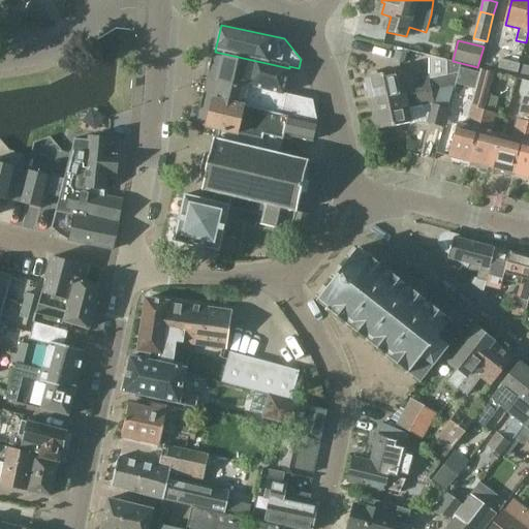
[(215,52),(209,80),(247,89),(245,99),(248,100),(247,106),(288,116),(288,117),(317,123),(313,100),(283,93),(289,68),(215,52)]
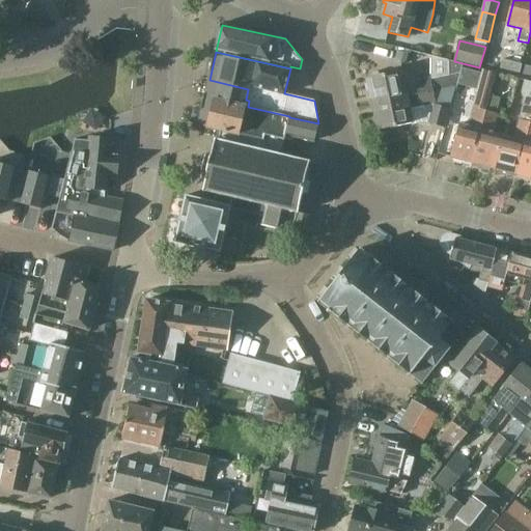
[(374,105),(456,87),(457,87),(464,65),(450,61),(450,62),(431,57),(431,80),(420,82),(418,78),(414,74),(411,72),(406,72),(401,73),(400,72),(382,76),(379,73),(373,74),(372,78),(368,79),(369,82),(366,86),(367,91),(371,93),(374,105)]
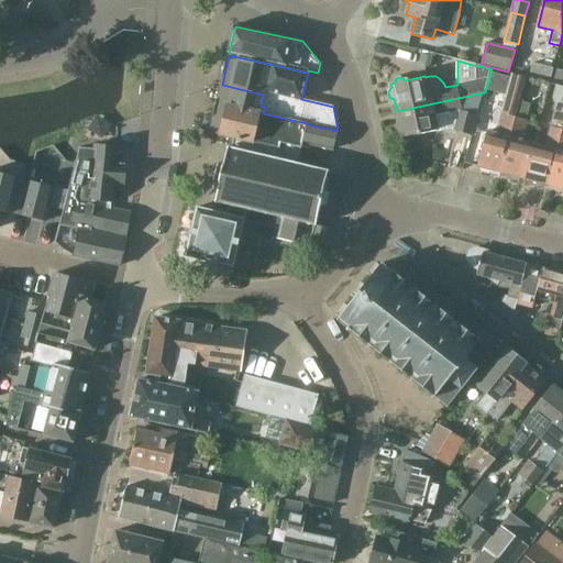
[(533,64),(531,74),(551,79),(554,69),(533,64)]
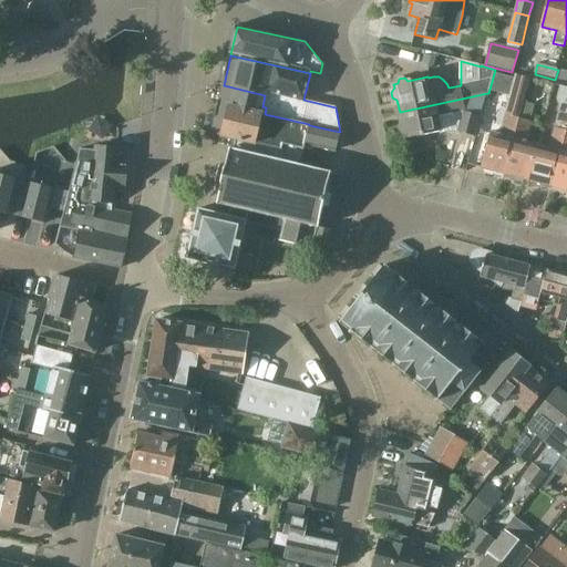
[(495,172),(505,174),(523,102),(529,79),(516,75),(501,136),(491,133),(481,168),(484,169),(485,174),(492,175),(495,172)]
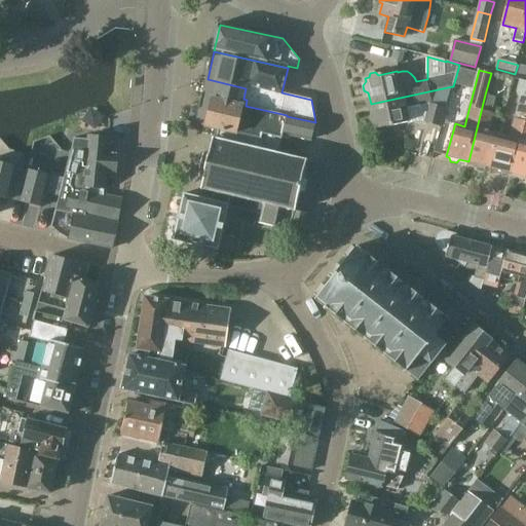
[(287,115),(246,106),(247,100),(243,99),(246,88),(208,79),(197,124),(218,129),(218,130),(260,140),(262,133),(282,138),(283,135),(311,141),(315,122),(287,116),(287,115)]
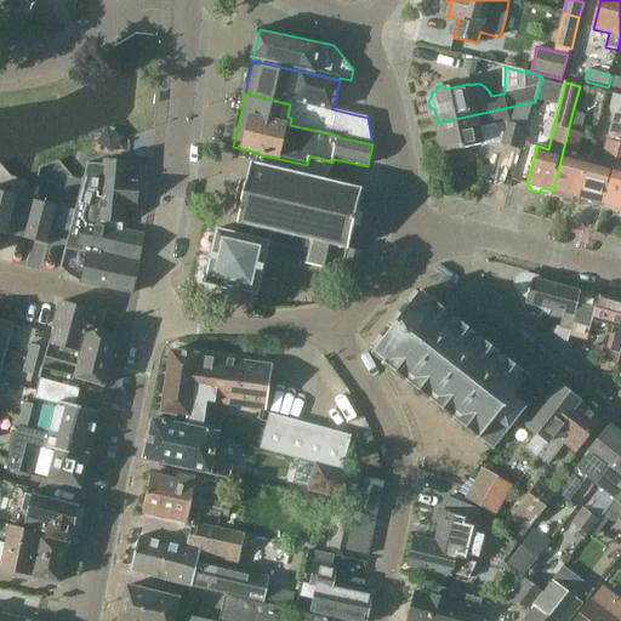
[(594,201),(604,204),(620,141),(620,97),(614,96),(609,109),(614,118),(602,163),(588,159),(579,198),(582,199),(584,203),(591,205),(594,201)]
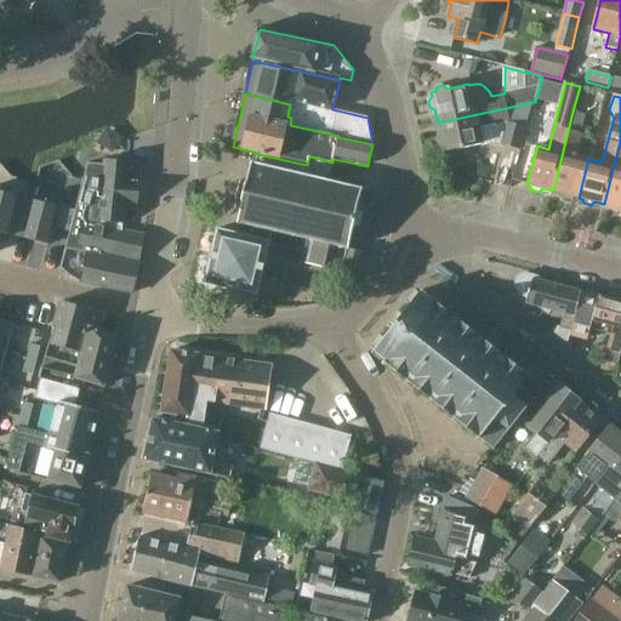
[(534,102),(438,123),(444,153),(483,144),(501,144),(520,149),(534,102)]
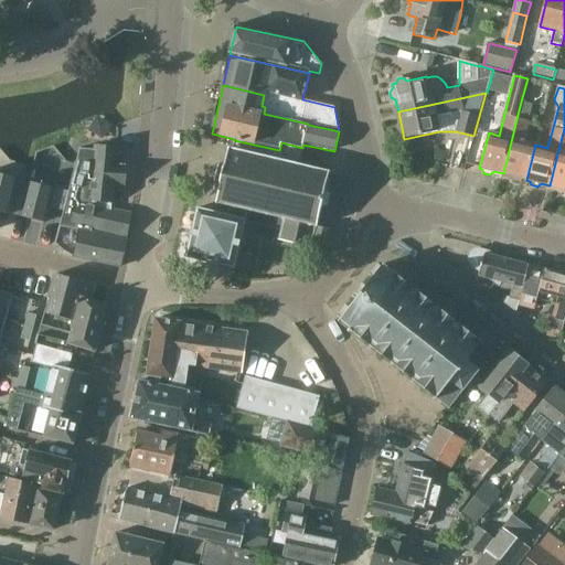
[(522,179),(526,180),(535,145),(523,141),(529,121),(533,105),(521,102),(503,173),(512,176),(512,180),(520,182),(522,179)]
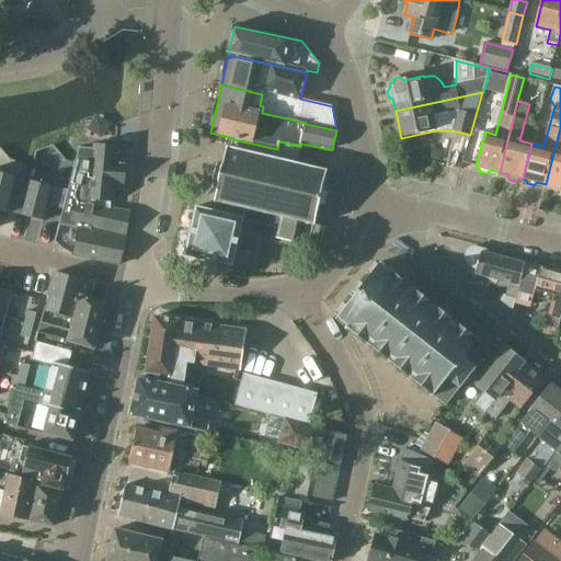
[(560,127),(546,184),(554,187),(556,191),(560,192),(560,127)]
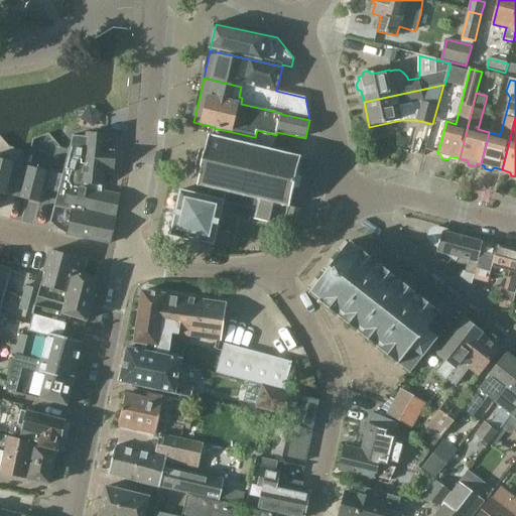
[(198,186),(200,186),(198,195),(206,196),(208,188),(226,192),(259,201),(254,219),(284,226),(285,225),(298,228),(302,210),(290,207),(291,206),(290,206),(293,192),(294,192),(298,171),(301,159),(302,159),(302,156),(300,155),(299,156),(286,153),(286,152),(285,152),(285,153),(273,150),(276,135),(257,130),(255,137),(214,128),(213,136),(212,136),(212,135),(210,135),(209,135),(209,137),(210,137),(207,150),(206,150),(206,152),(205,152),(205,153),(201,152),(197,166),(202,167),(201,168),(202,168),(201,170),(202,170),(199,183),(198,183),(198,185),(199,185),(198,186)]
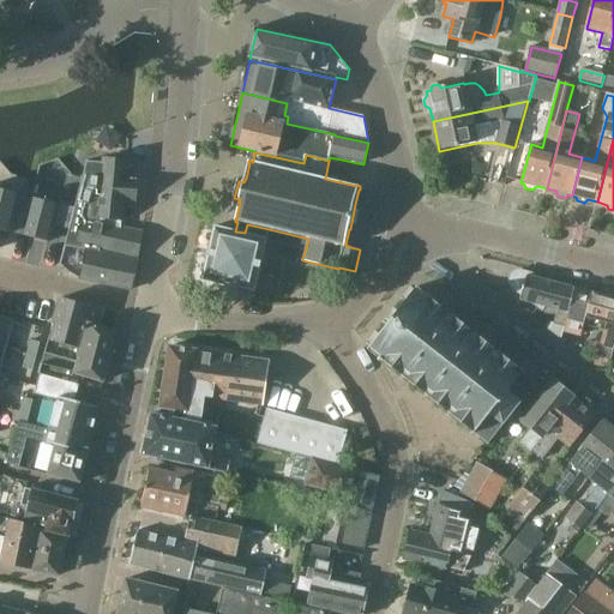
[(85,251),(138,262),(143,232),(121,228),(124,204),(136,204),(137,180),(126,180),(128,162),(102,158),(101,163),(86,162),(65,247),(85,251)]
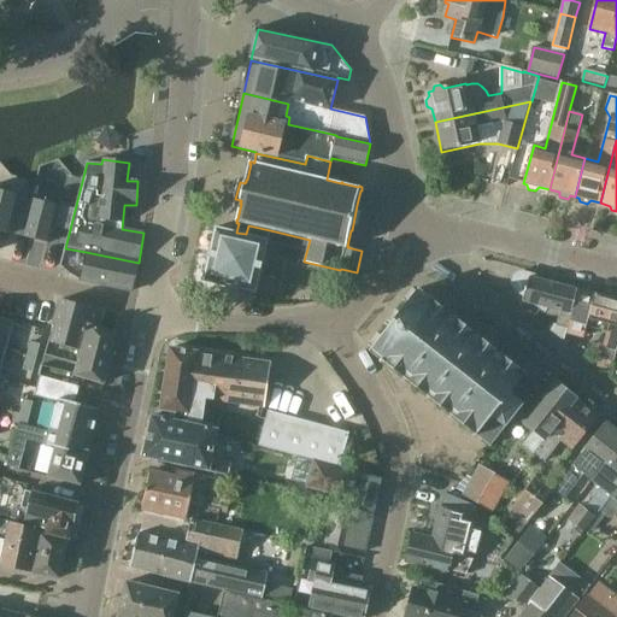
[(0,242),(1,236),(10,239),(15,217),(27,219),(31,201),(19,198),(21,195),(0,191),(0,242)]
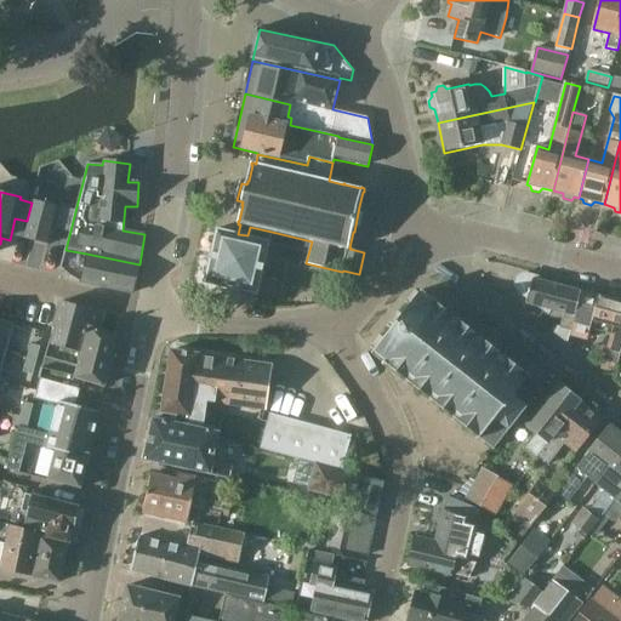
[(60,208),(34,200),(32,200),(32,203),(27,221),(22,238),(50,245),(60,208)]
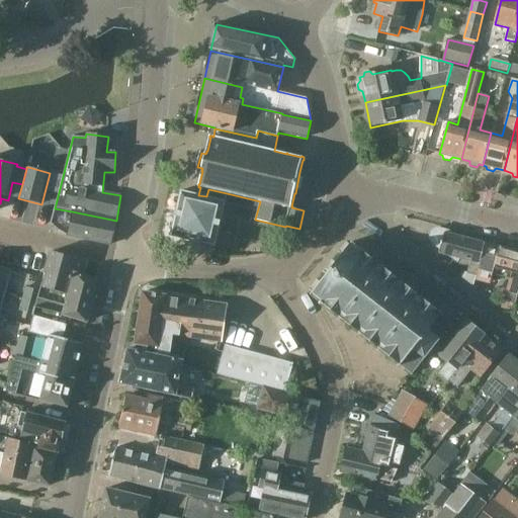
[(208,189),(206,196),(198,195),(197,195),(196,195),(183,192),(181,191),(180,193),(181,193),(177,207),(177,209),(175,218),(174,220),(175,220),(172,234),(171,234),(171,236),(173,236),(187,239),(186,240),(189,240),(197,241),(197,242),(199,242),(213,245),(212,246),(216,246),(216,244),(219,230),(220,228),(219,228),(221,220),(222,218),(225,203),(226,201),(225,201),(227,193),(208,189)]
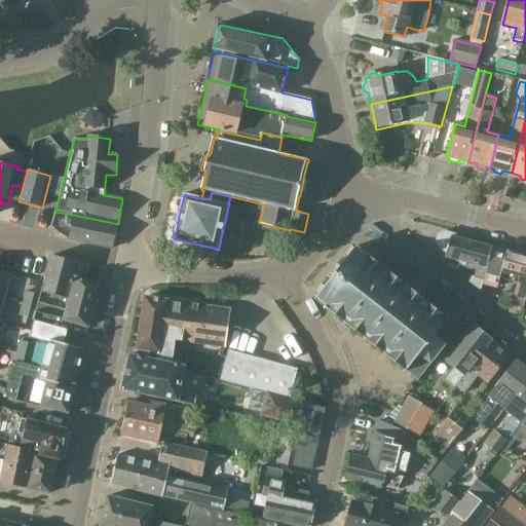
[(118,224),(73,215),(69,239),(112,249),(118,224)]
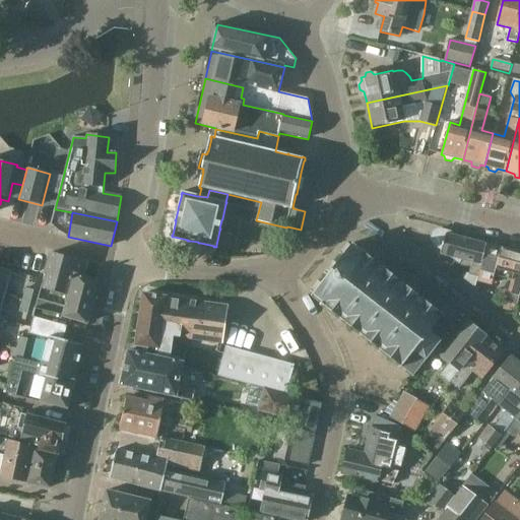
[(480,264),(485,245),(452,236),(453,233),(441,230),(440,230),(439,230),(438,230),(436,230),(434,231),(433,232),(431,234),(430,235),(430,237),(430,239),(430,241),(430,242),(431,244),(432,246),(433,247),(441,252),(440,256),(450,257),(459,263),(462,259),(480,264)]
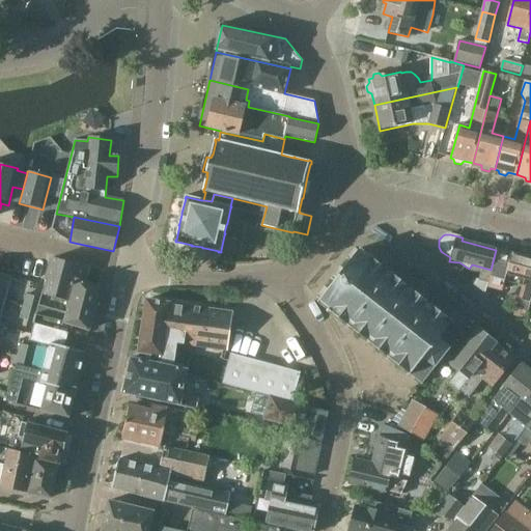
[(369,256),(360,249),(317,303),(328,310),(327,311),(328,313),(330,312),(347,326),(346,328),(348,329),(350,328),(367,342),(366,343),(368,345),(369,343),(388,358),(387,359),(389,361),(390,359),(408,373),(407,374),(409,376),(410,374),(422,384),(447,353),(456,341),(444,331),(453,319),(451,318),(450,319),(431,306),(432,304),(430,303),(429,304),(426,301),(431,295),(421,286),(416,292),(412,289),(413,288),(411,286),(410,288),(392,274),(393,273),(391,271),(390,273),(371,258),(372,257),(370,255),(369,256)]
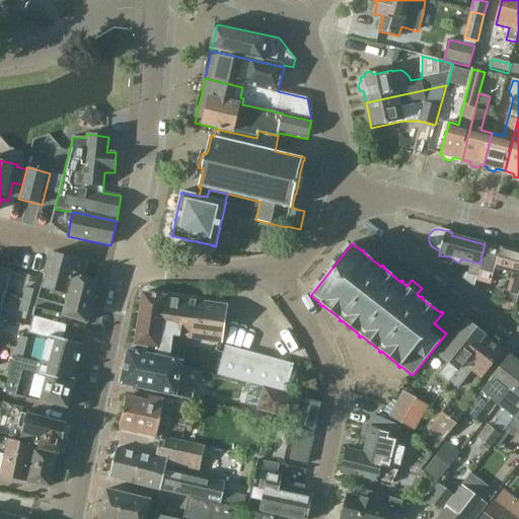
[(518,252),(512,251),(485,244),(479,264),(480,265),(477,277),(476,280),(491,284),(495,268),(513,273),(503,309),(514,312),(518,295),(518,252)]
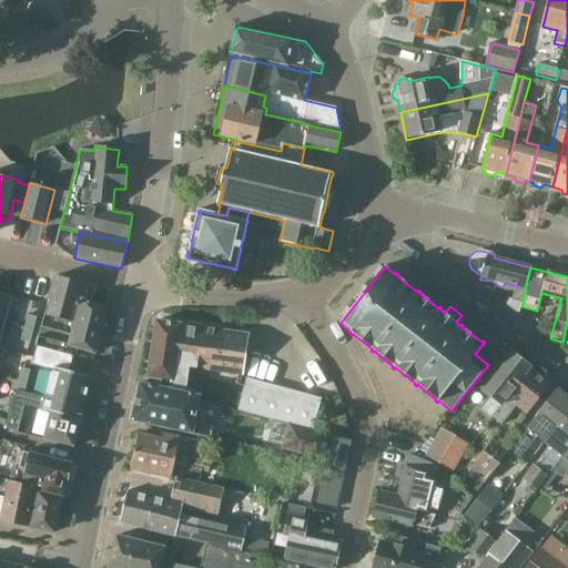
[(48,317),(75,324),(82,298),(91,302),(94,287),(57,277),(51,298),(52,298),(48,317)]
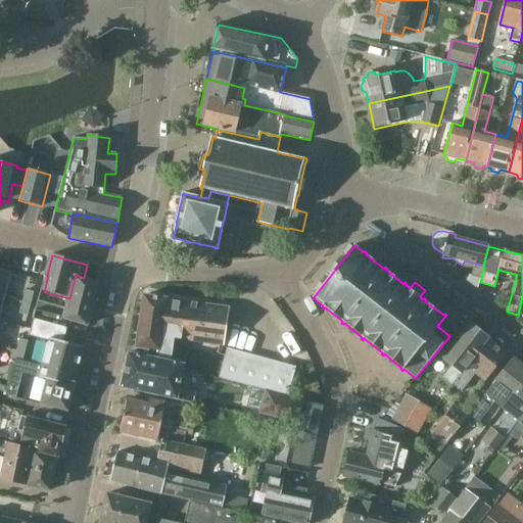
[(0,296),(5,298),(11,273),(0,270),(0,296)]
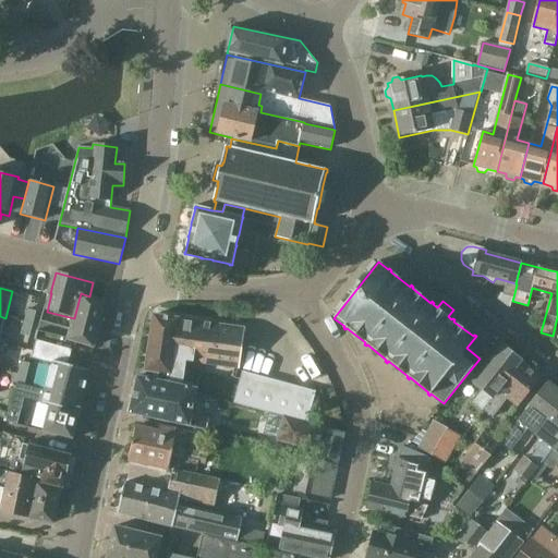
[(68,340),(69,340),(94,348),(105,301),(89,296),(81,293),(74,318),(68,340)]
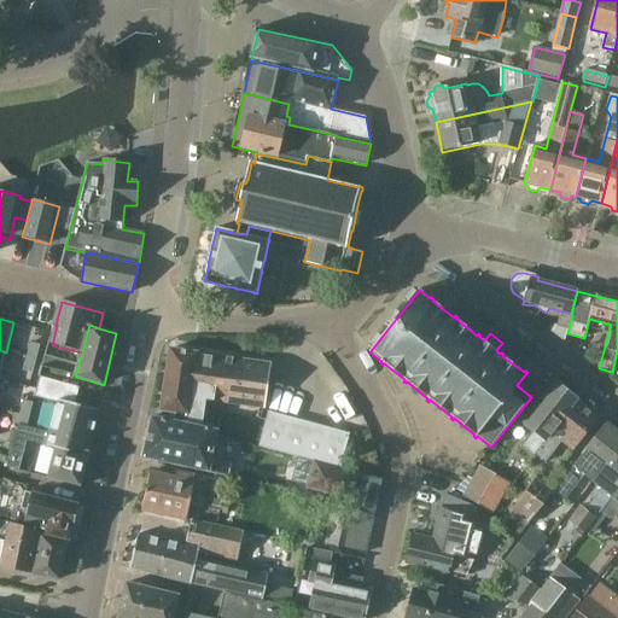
[(565,345),(567,333),(569,330),(555,326),(551,333),(565,345)]
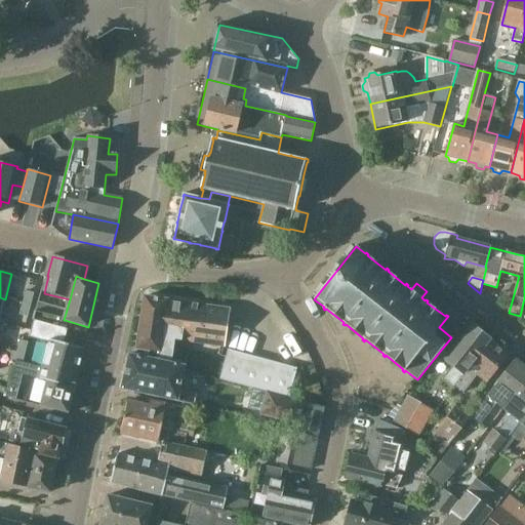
[(26,291),(23,304),(31,306),(34,293),(26,291)]
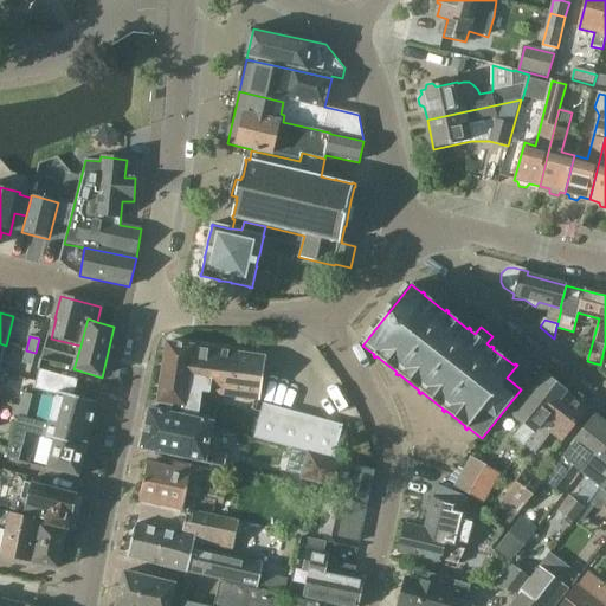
[(160,404),(159,411),(199,419),(202,392),(212,393),(259,400),(265,356),(167,342),(159,403),(160,404)]
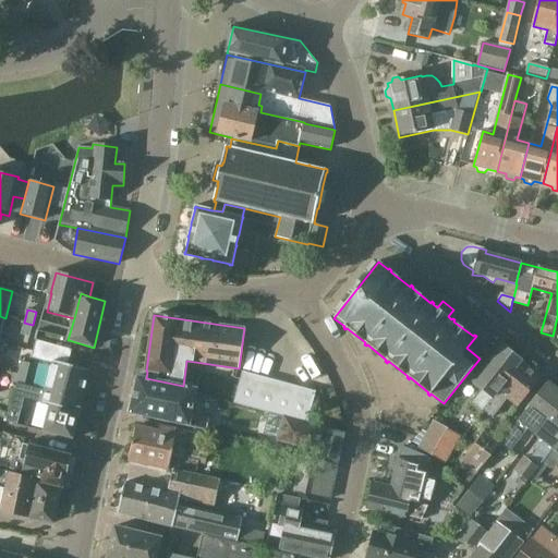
[(29,338),(33,325),(24,323),(21,336),(29,338)]
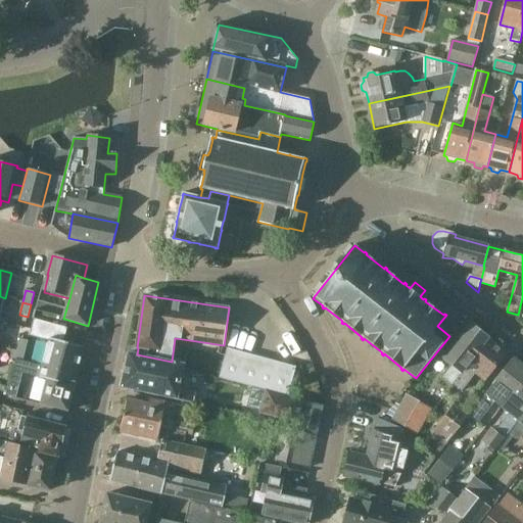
[(62,325),(64,319),(63,319),(59,318),(36,312),(34,320),(36,320),(31,336),(50,341),(44,367),(77,375),(85,347),(58,340),(61,328),(67,330),(67,328),(70,328),(62,325)]
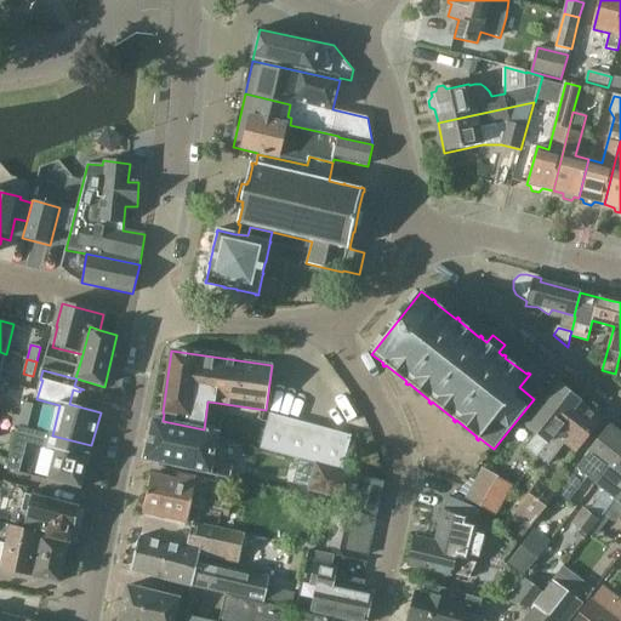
[(528,448),(537,456),(581,403),(559,385),(542,405),(534,399),(523,412),(533,420),(527,426),(537,434),(528,448)]
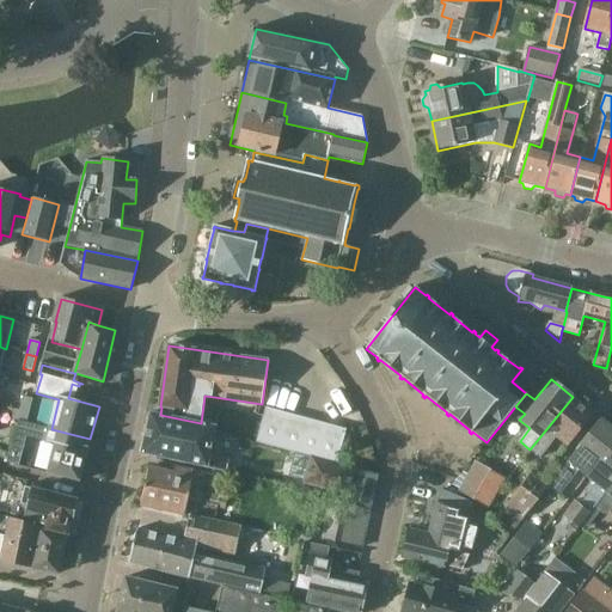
[(19,411),(29,414),(32,399),(23,397),(19,411)]
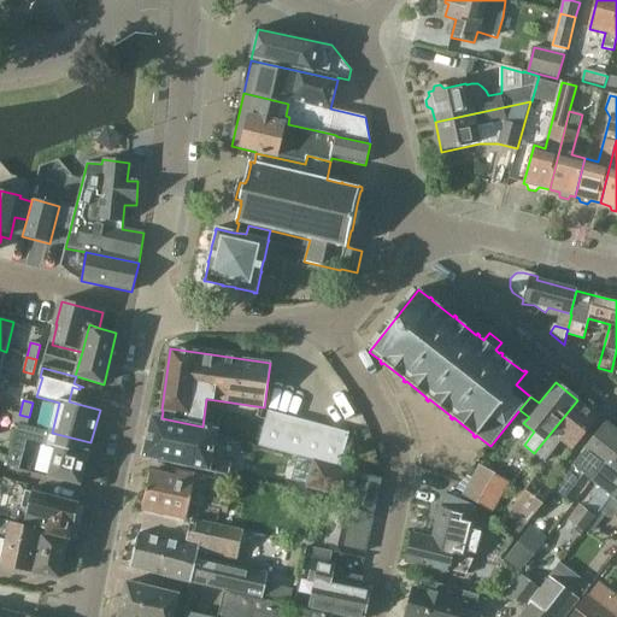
[(577,400),(534,453),(546,462),(563,441),(573,450),(598,416),(577,400)]
